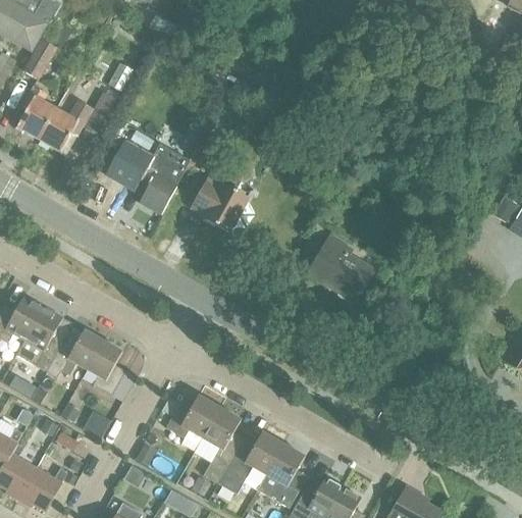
[(0,0),(0,32),(32,50),(47,22),(50,23),(61,2),(62,0),(0,0)]
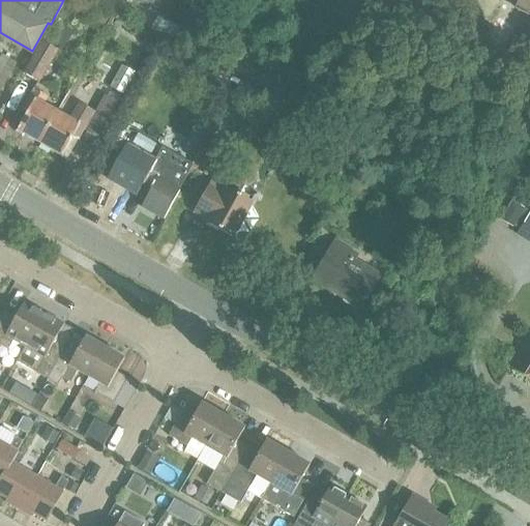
[(518,0),(517,2),(529,8),(529,0),(518,0)]
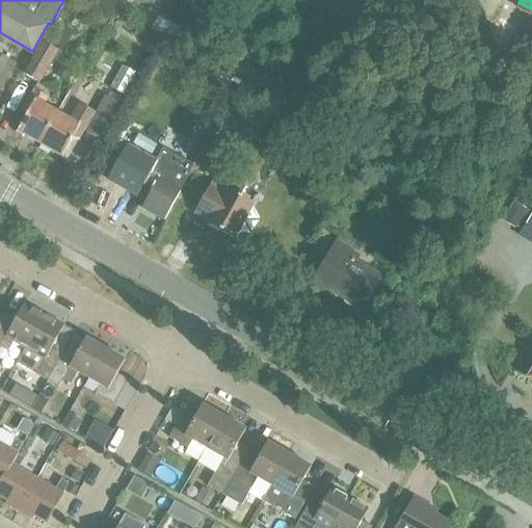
[(181,25),(158,11),(151,24),(175,37),(181,25)]
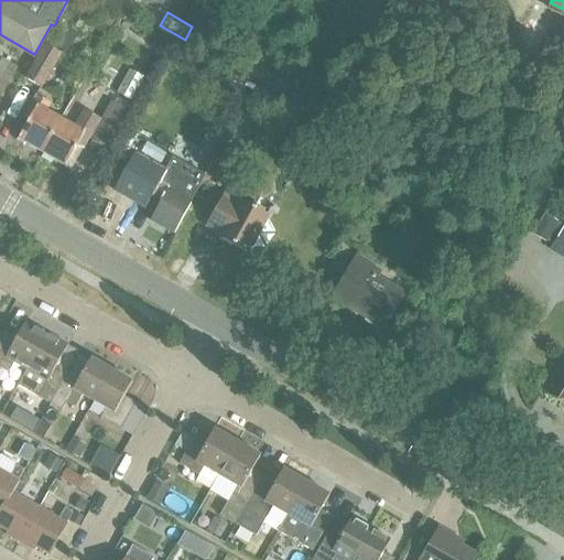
[(28,76),(43,85),(63,51),(47,42),(28,76)]
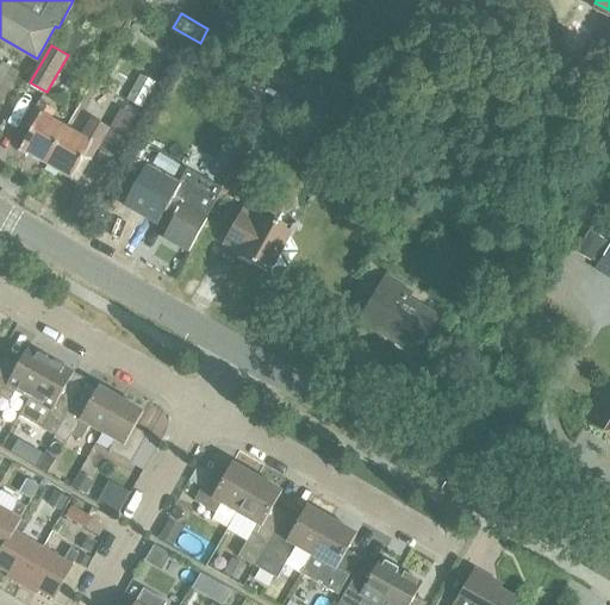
[(147,101),(161,75),(144,67),(131,93),(147,101)]
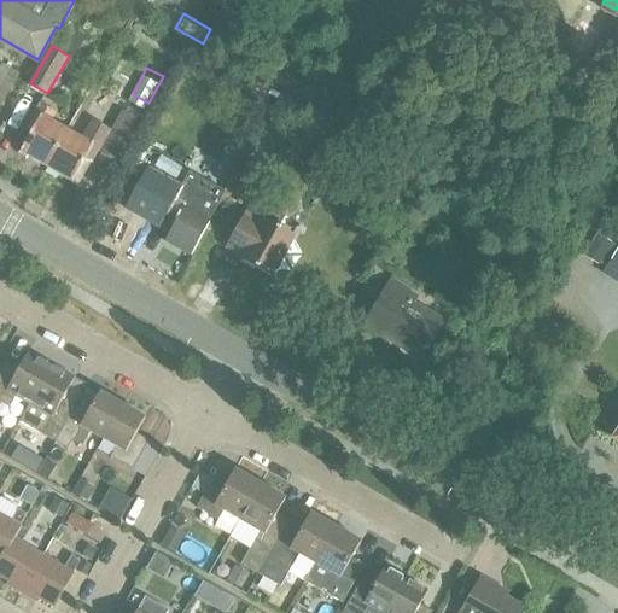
[(21,147),(46,162),(66,127),(51,118),(56,110),(40,100),(27,122),(34,127),(21,147)]
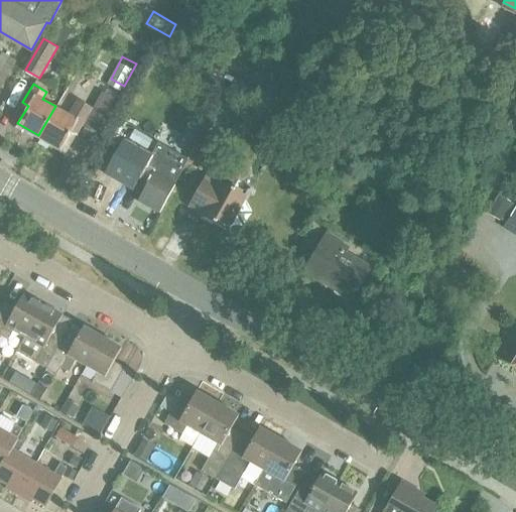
[(55,106),(38,135),(59,148),(71,130),(76,133),(82,122),(100,133),(120,99),(102,89),(92,107),(78,99),(69,114),(55,106)]
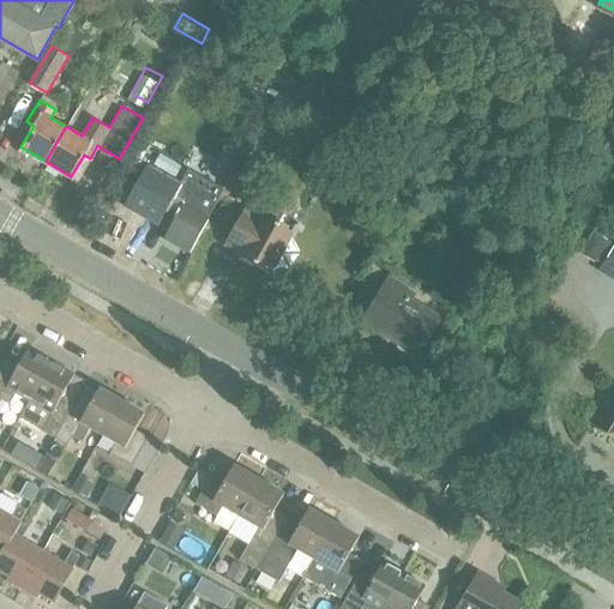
[(144,174),(130,200),(162,217),(164,215),(174,219),(166,236),(190,249),(224,186),(188,167),(175,191),(144,174)]
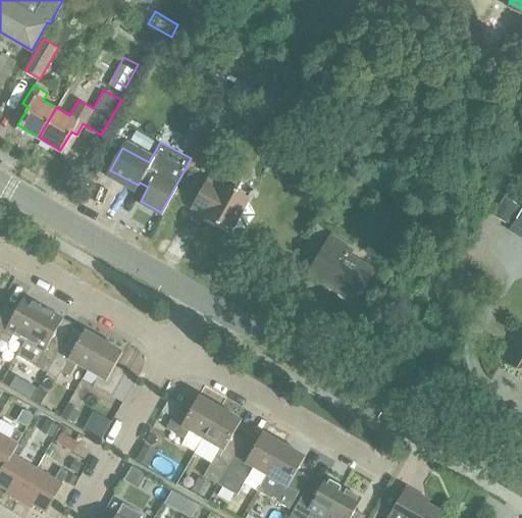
[(241,178),(237,186),(225,179),(222,185),(209,177),(192,207),(205,214),(204,216),(230,231),(255,187),(241,178)]
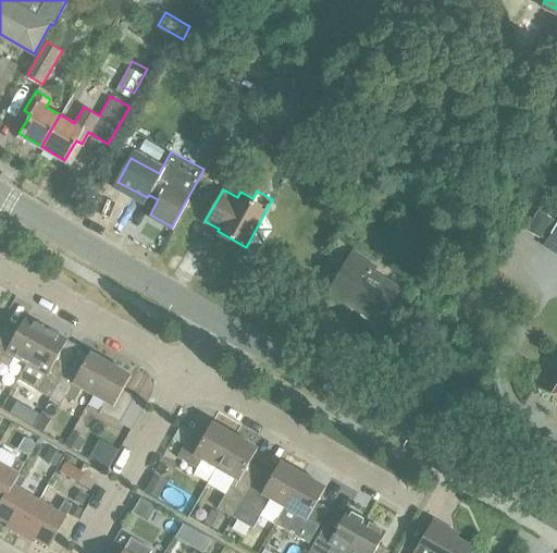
[(556,222),(556,223),(544,245),(556,253),(556,222)]
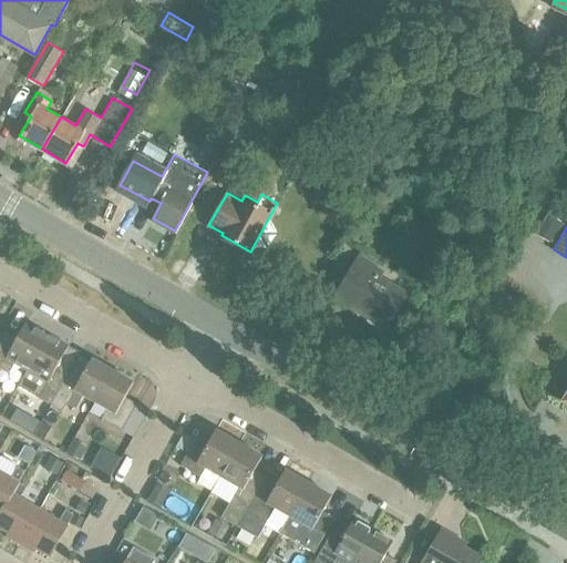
[(334,297),(387,327),(406,293),(378,276),(381,270),(358,257),(334,297)]
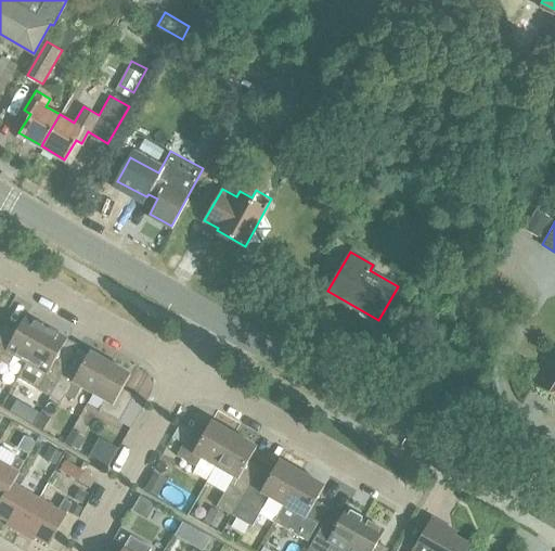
[(13,354),(25,360),(44,325),(24,314),(13,331),(3,325),(0,331),(0,358),(8,362),(13,354)]
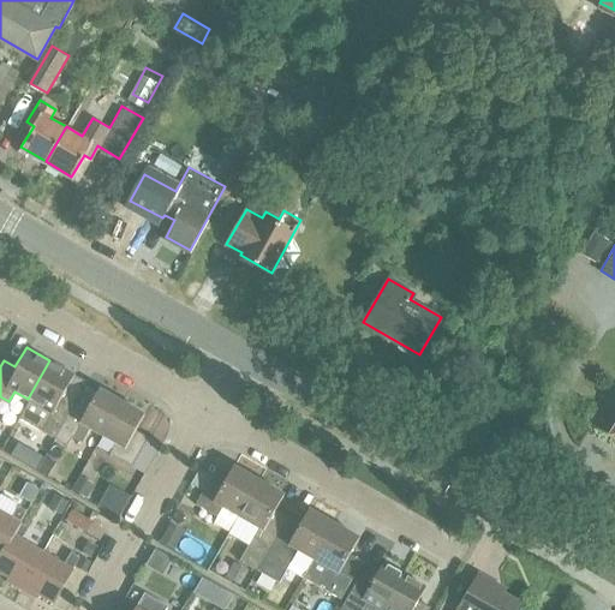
[(18,418),(53,437),(75,400),(61,392),(72,374),(49,360),(28,399),(29,400),(18,418)]
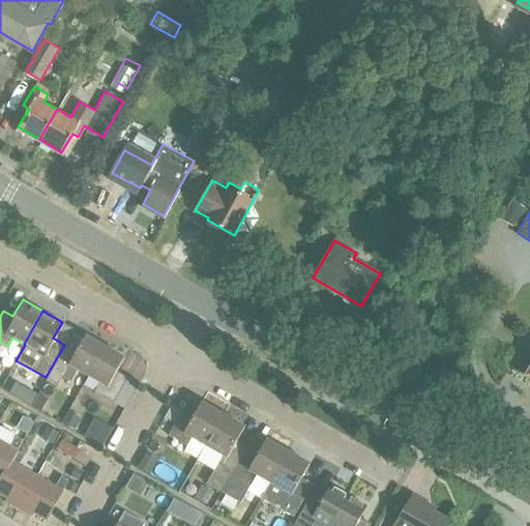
[(77,369),(88,375),(105,346),(85,334),(79,345),(68,339),(64,345),(46,377),(57,383),(61,376),(70,381),(77,369)]
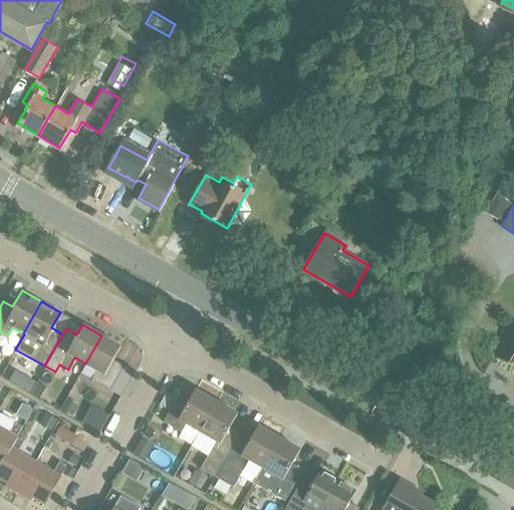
[(101,335),(85,363),(96,370),(91,378),(120,395),(120,394),(135,370),(113,358),(120,346),(101,335)]
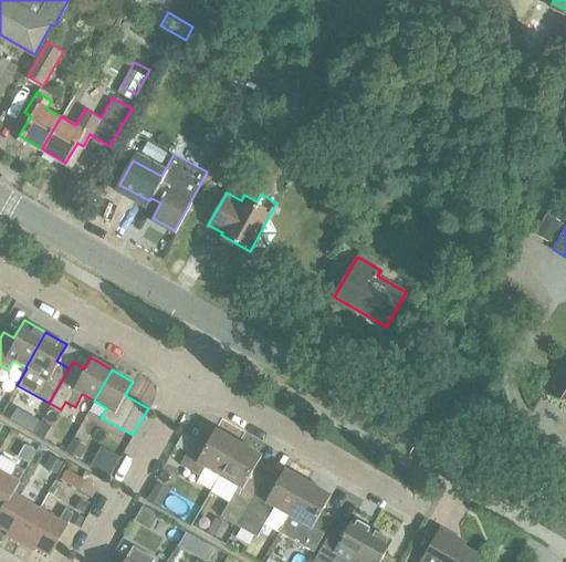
[(38,425),(44,410),(19,399),(13,414),(38,425)]
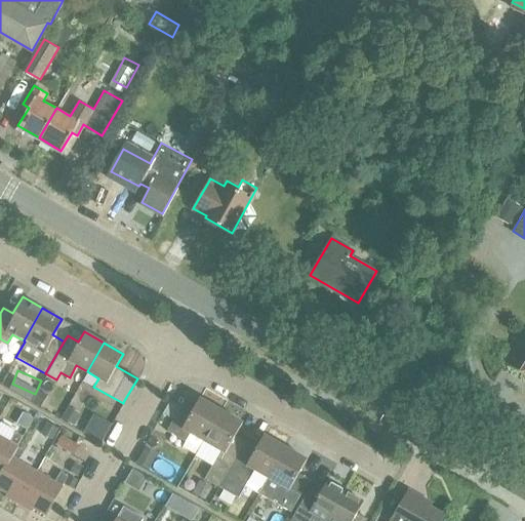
[(182,444),(196,452),(220,409),(199,397),(191,411),(179,405),(165,430),(185,440),(182,444)]
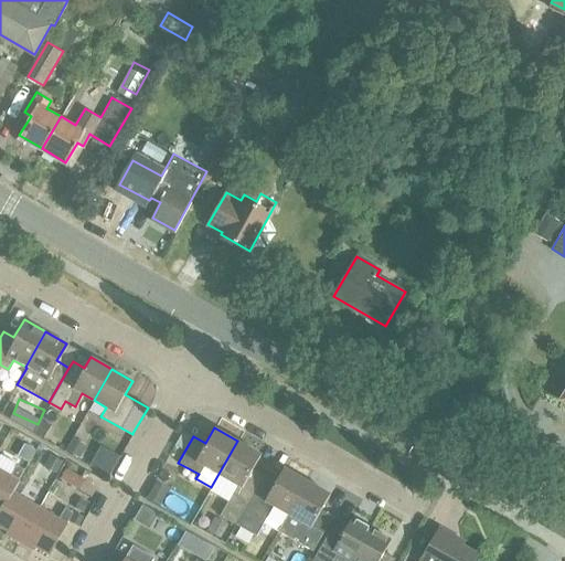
[(219,515),(235,525),(264,476),(252,469),(260,455),(237,441),(211,487),(228,498),(219,515)]
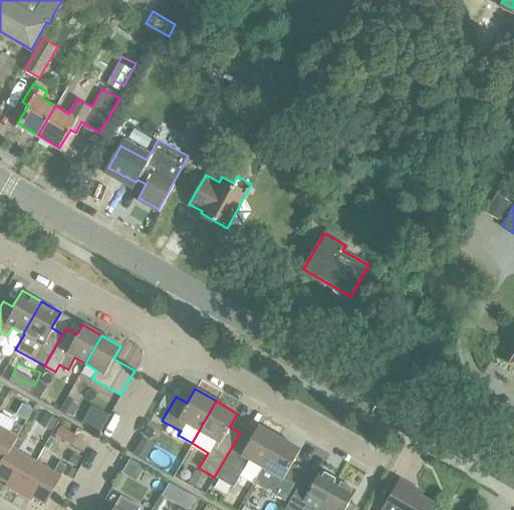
[(74,438),(80,427),(64,418),(57,429),(74,438)]
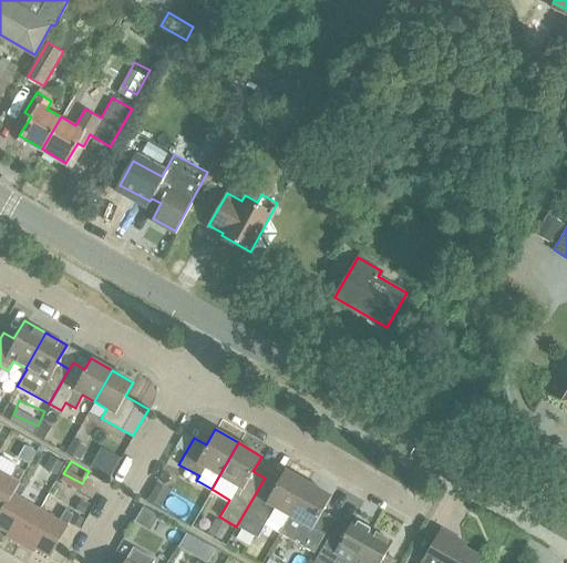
[(0,510),(17,481),(18,482),(24,471),(14,466),(9,476),(0,471),(0,510)]
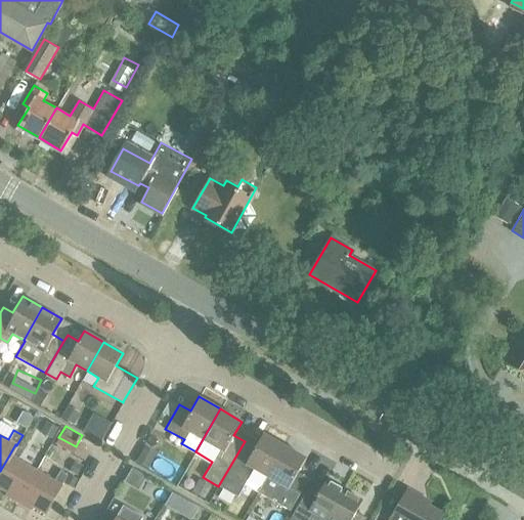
[(253,470),(266,477),(285,446),(263,434),(255,447),(245,441),(218,486),(236,496),(253,470)]
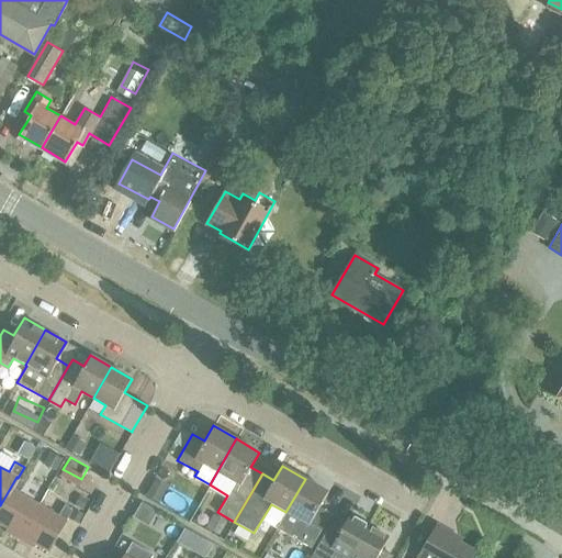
[(10,535),(19,540),(38,505),(20,494),(26,482),(18,478),(17,477),(0,505),(0,524),(12,531),(10,535)]
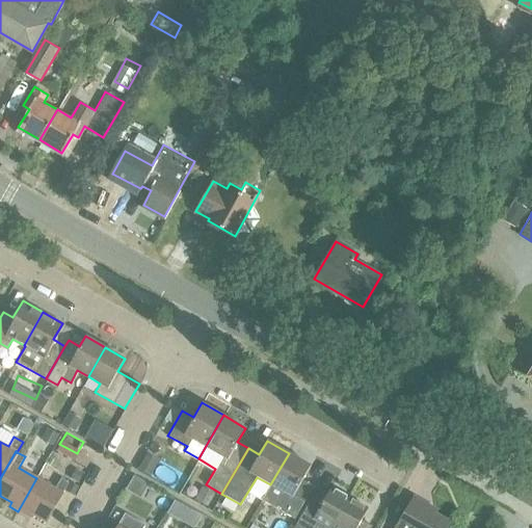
[(289,453),(270,484),(271,484),(262,500),(295,519),(314,485),(302,479),(310,466),(289,453)]
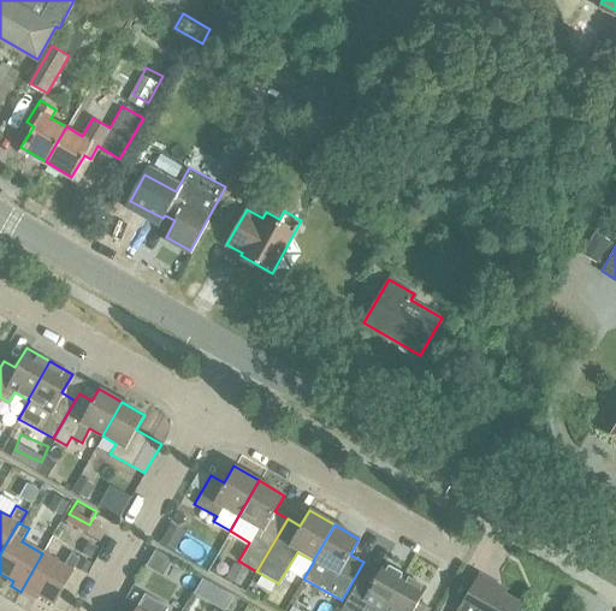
[(42,553),(21,592),(30,597),(34,591),(54,601),(73,568),(72,567),(78,557),(70,552),(63,564),(42,553)]
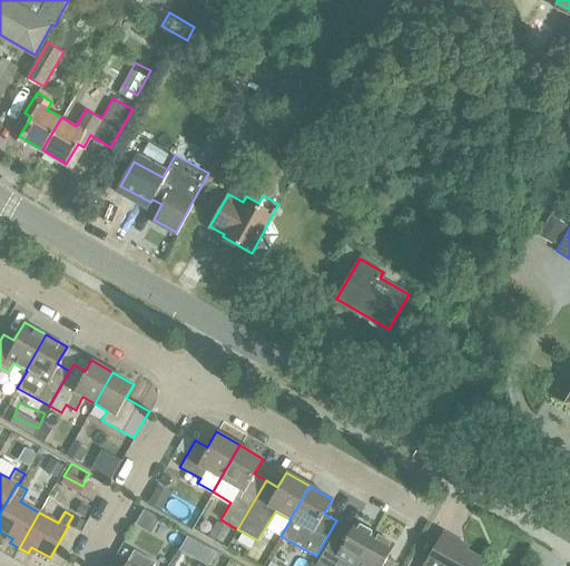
[(336,528),(316,563),(322,565),(355,565),(374,534),(355,523),(349,535),(336,528)]
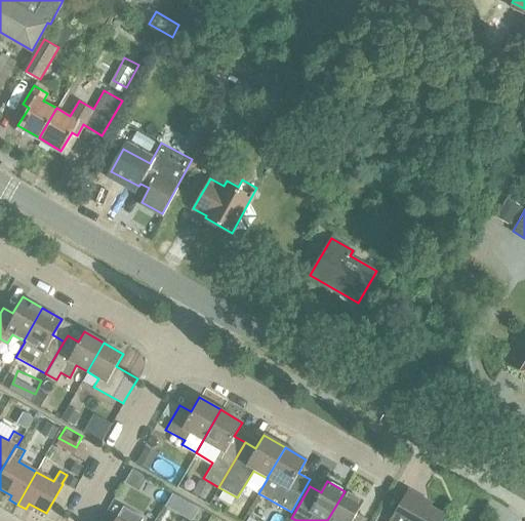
[(440,520),(444,515),(417,501),(419,496),(406,489),(389,520),(440,520)]
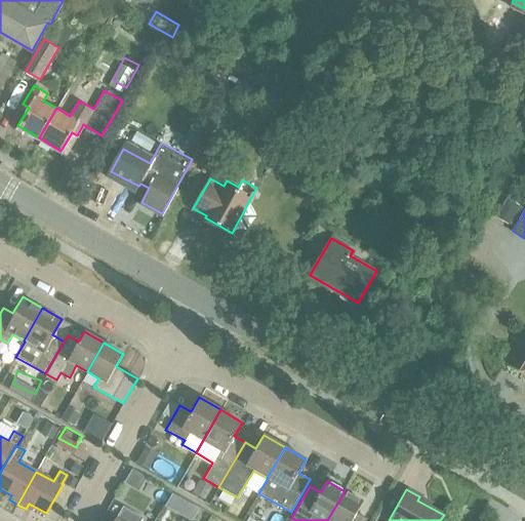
[(363,502),(345,491),(327,520),(365,520),(366,519),(357,513),(363,502)]
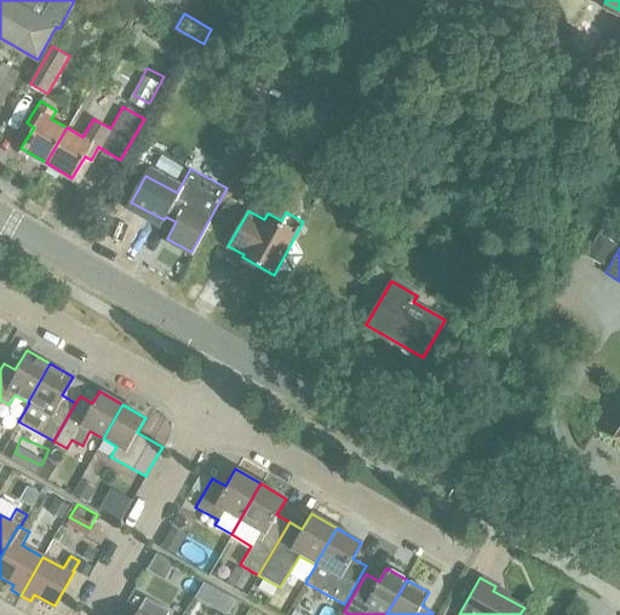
[(145,595),(133,614),(166,614),(165,614),(168,608),(145,595)]
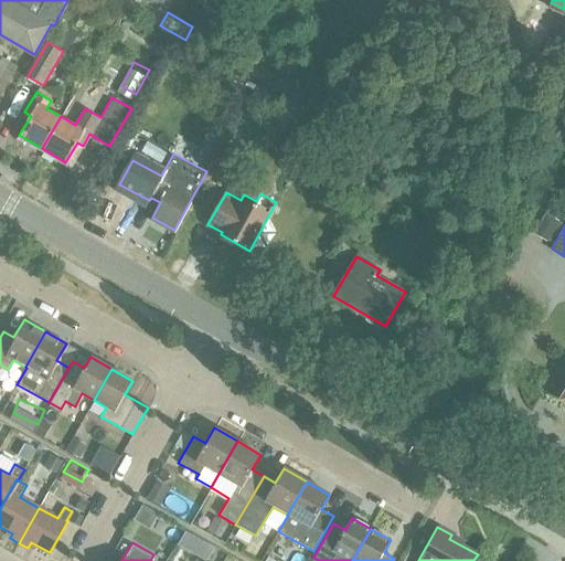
[(174,558),(180,560),(195,560),(200,553),(183,543),(174,558)]
